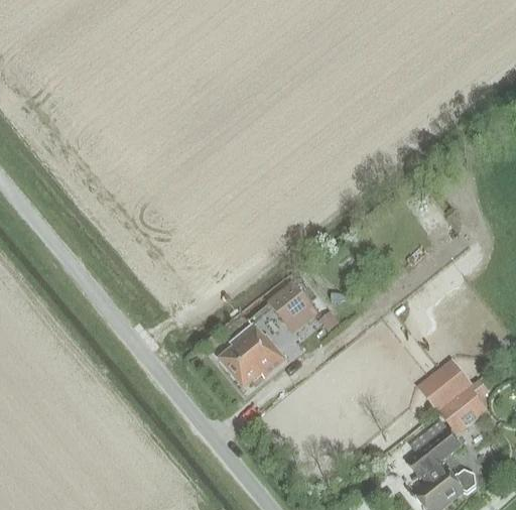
[(288,324),(311,304),(292,281),(269,300),(288,324)]
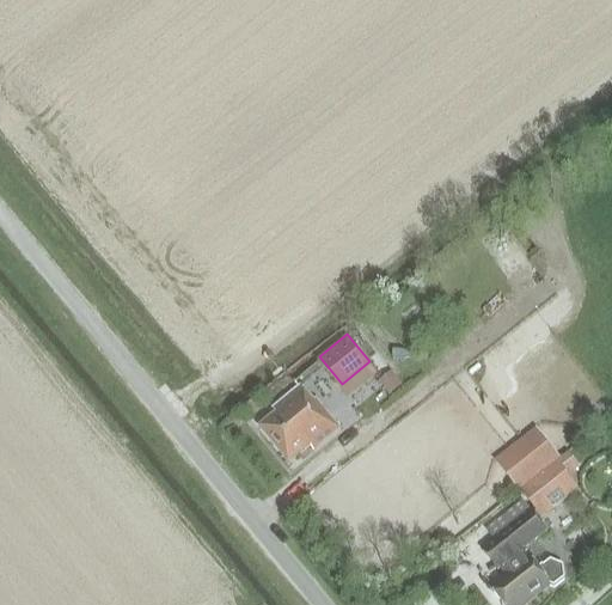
[(395,370),(381,380),(390,391),(403,379),(395,370)]
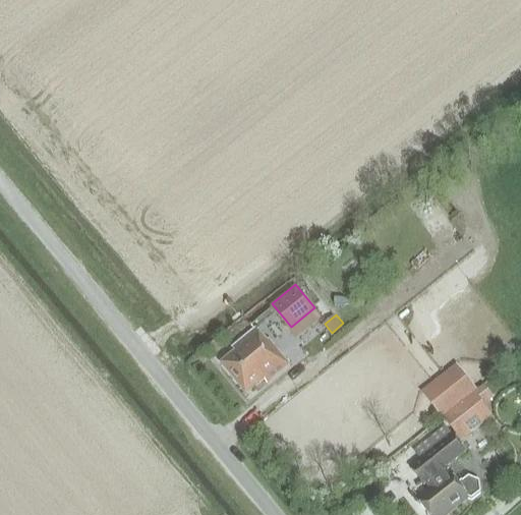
[(266,336),(253,322),(229,342),(232,346),(218,358),(244,391),(262,376),(266,380),(288,360),(268,334),(266,336)]
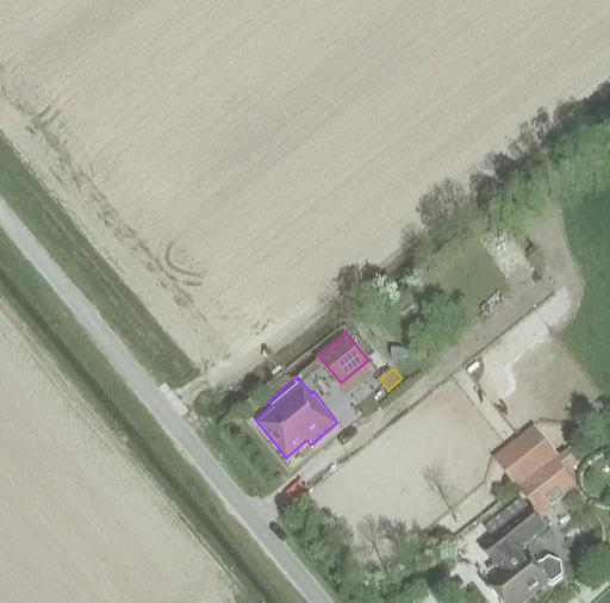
[(554,454),(558,452),(531,420),(490,453),(515,485),(516,484),(516,485),(554,454)]
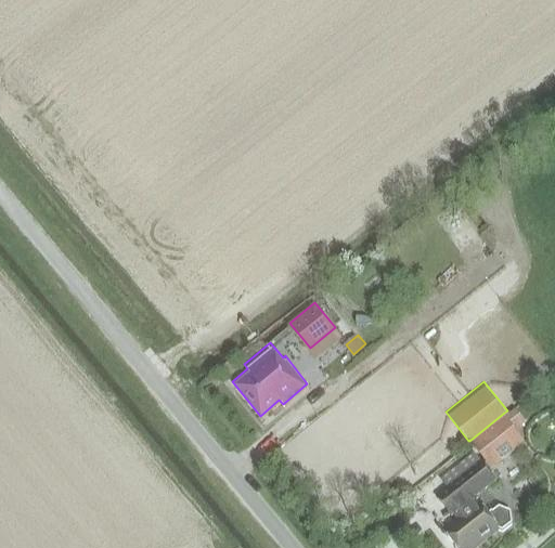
[(526,418),(515,404),(507,411),(504,413),(469,441),(488,464),(523,436),(514,427),(526,418)]
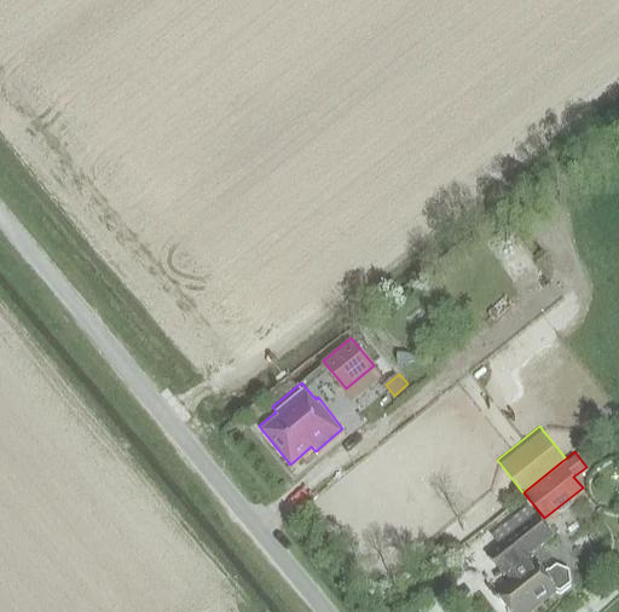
[(553,531),(534,508),(530,501),(510,515),(519,526),(487,550),(503,570),(505,569),(512,576),(496,589),(513,611),(521,611),(555,585),(560,588),(571,579),(568,566),(556,561),(555,563),(539,542),(553,531)]
